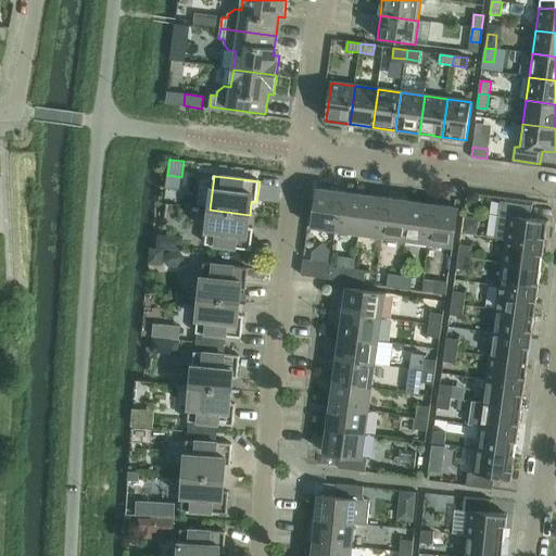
[(317,189),(312,227),(312,228),(336,231),(341,192),(317,189)]
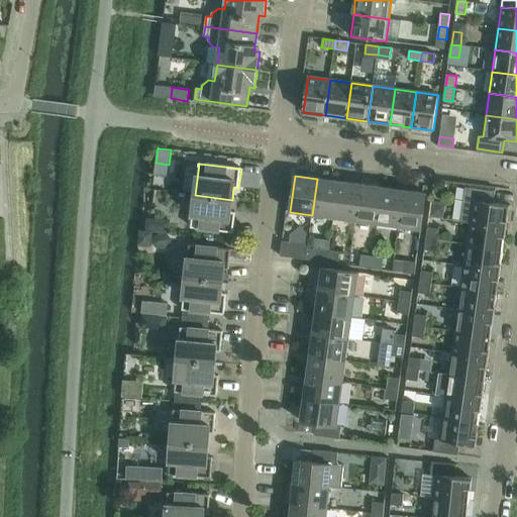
[(317,179),(312,215),(334,218),(339,182),(317,179)]
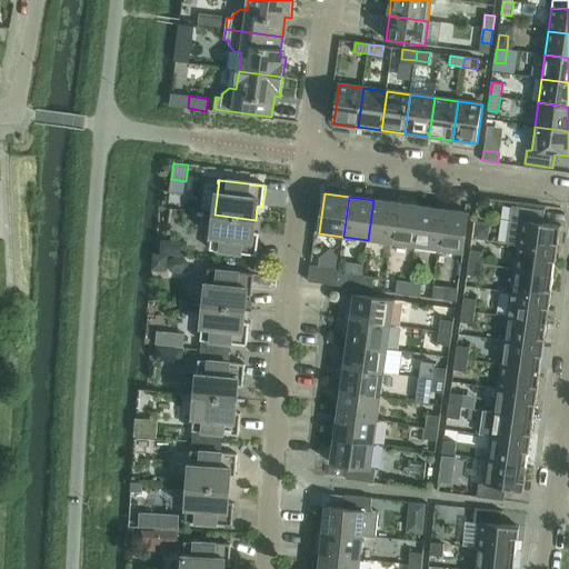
[(373,200),(368,240),(391,242),(397,203),(373,200)]
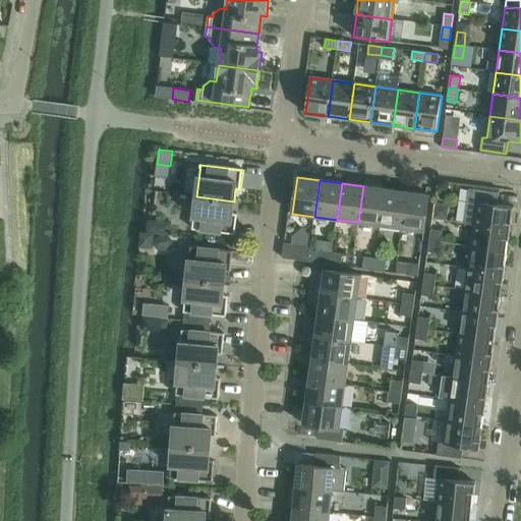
[(363,186),(358,222),(381,225),(386,189),(363,186)]
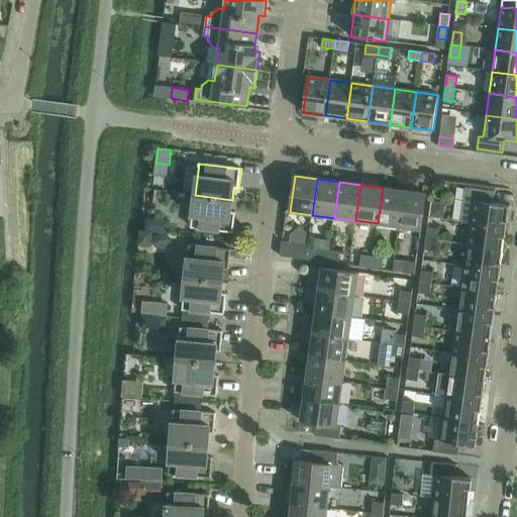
[(461,222),(471,223),(507,228),(510,206),(494,203),(495,192),(467,187),(461,222)]
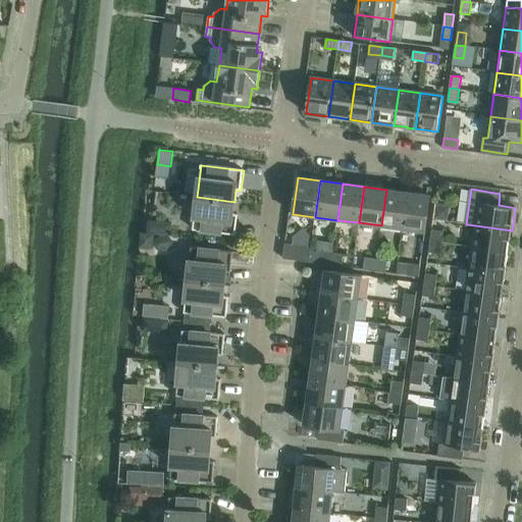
[(386,190),(381,225),(403,228),(408,193),(386,190)]
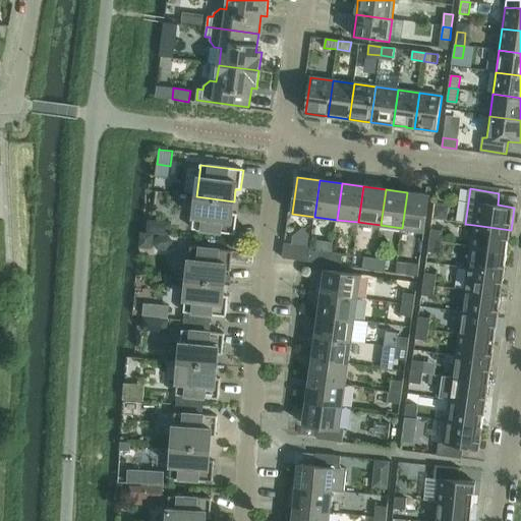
[(407,192),(402,228),(424,231),(429,195),(407,192)]
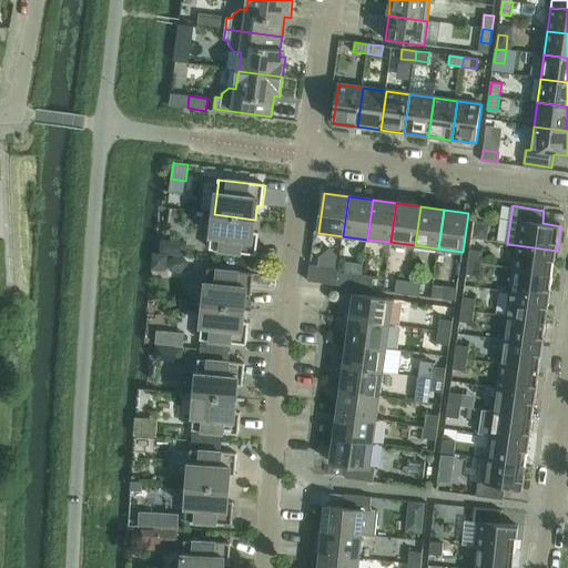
[(255,220),(214,214),(210,250),(256,255),(259,234),(253,233),(255,220)]
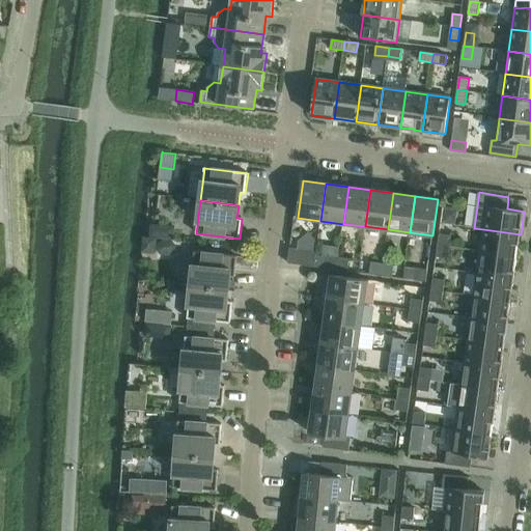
[(443,208),(441,222),(454,224),(456,211),(443,208)]
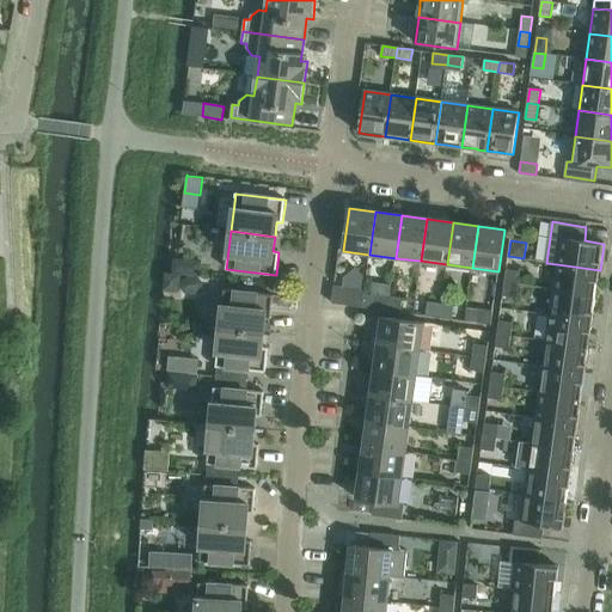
[(188,265),(187,274),(201,275),(202,261),(195,259),(188,265)]
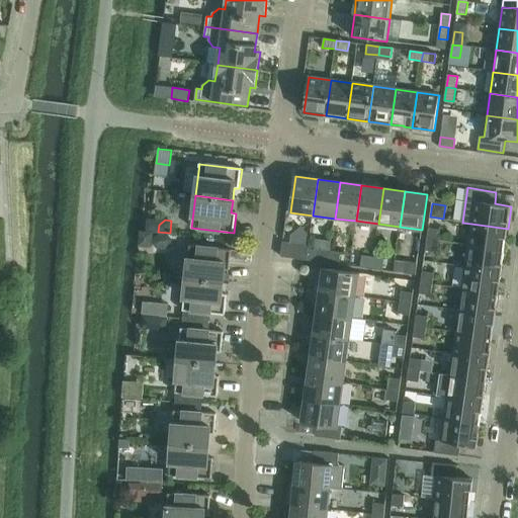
[(471,224),(468,245),(505,250),(508,229),(471,224)]
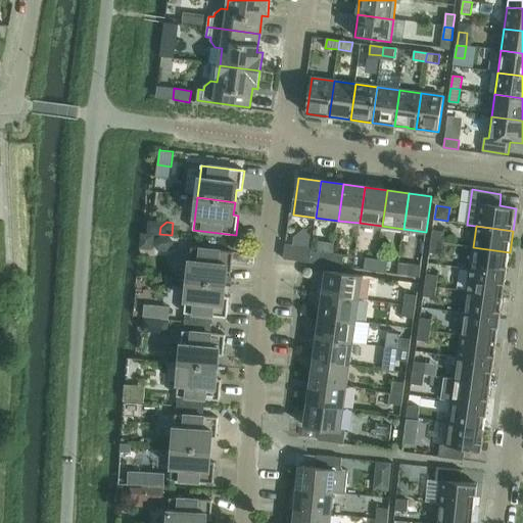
[(433,231),(431,242),(443,243),(444,232),(433,231)]
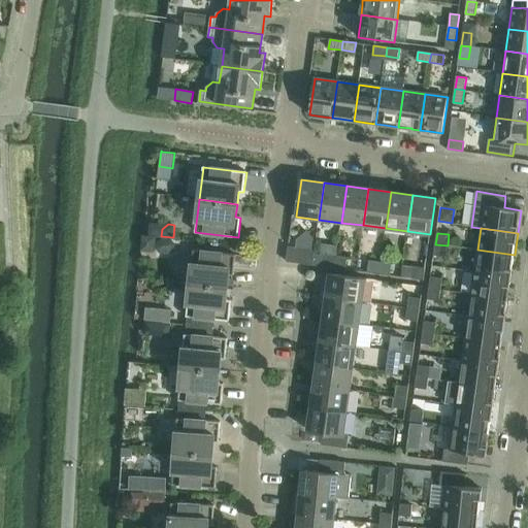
[(156,241),(156,249),(160,253),(169,254),(174,250),(174,243),(170,239),(161,238),(156,241)]
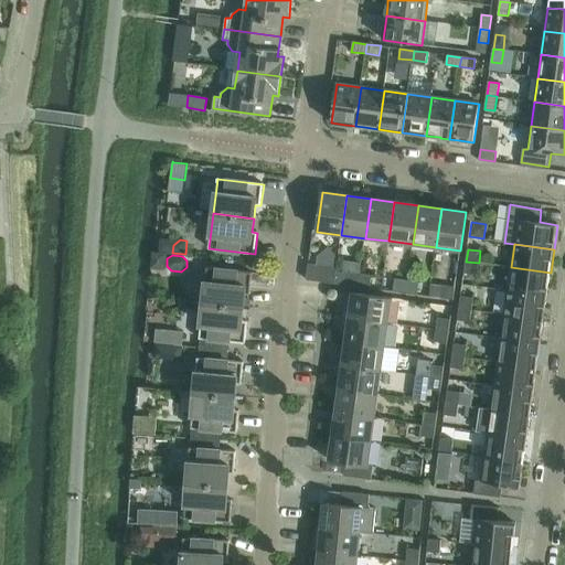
[(479,263),(466,262),(465,273),(477,275),(479,263)]
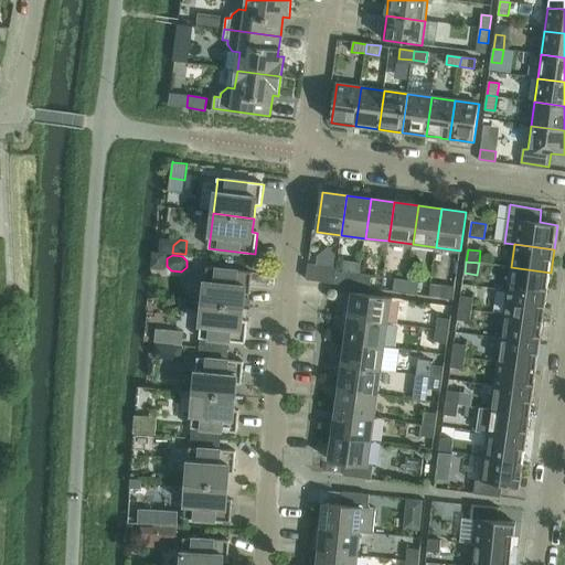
[(337,268),(309,264),(307,280),(334,284),(337,268)]
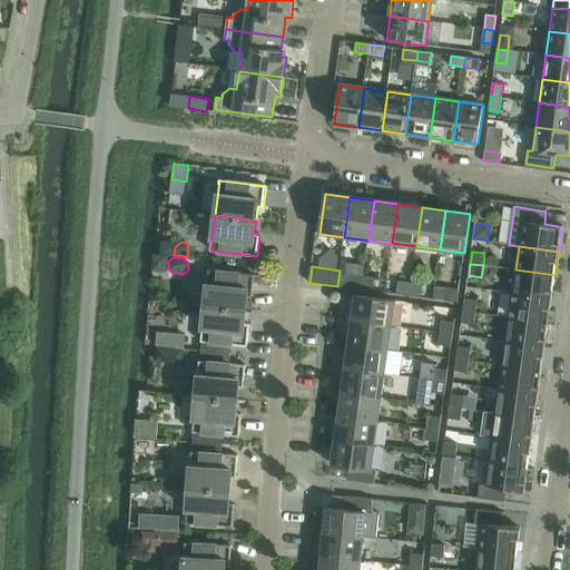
[(516,269),(512,294),(552,300),(556,275),(516,269)]
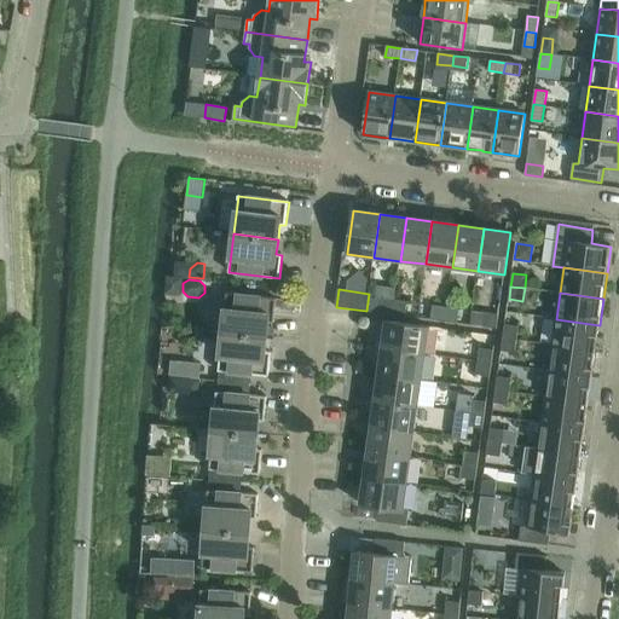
[(226,294),(223,333),(267,337),(268,322),(275,323),(277,299),(226,294)]
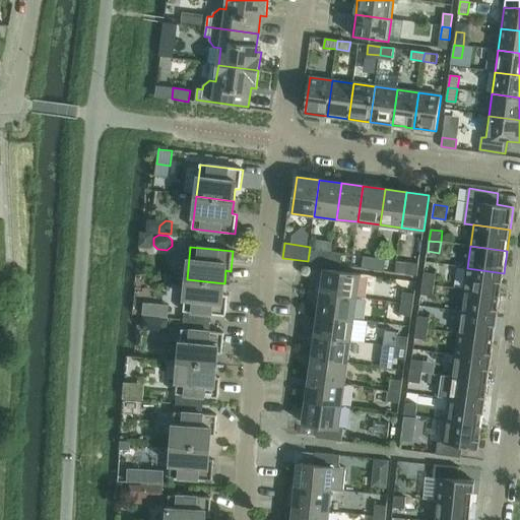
[(319,263),(330,264),(331,252),(320,251),(319,263)]
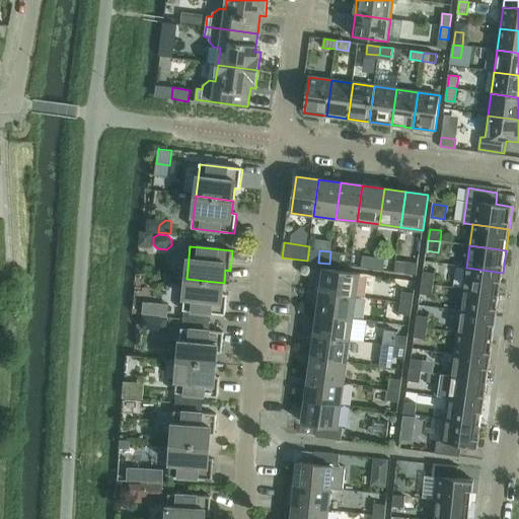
[(330,251),(329,264),(341,266),(342,253),(330,251)]
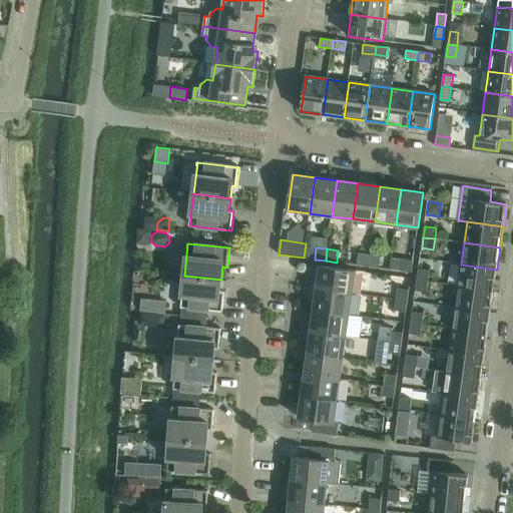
[(358,266),(369,267),(370,254),(359,253),(358,266)]
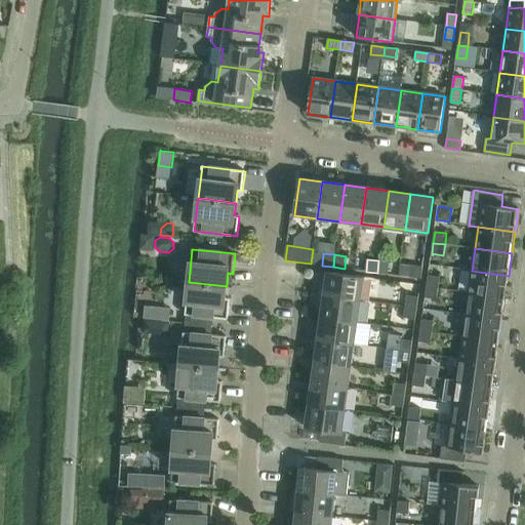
[(378,260),(377,273),(388,275),(390,263),(378,260)]
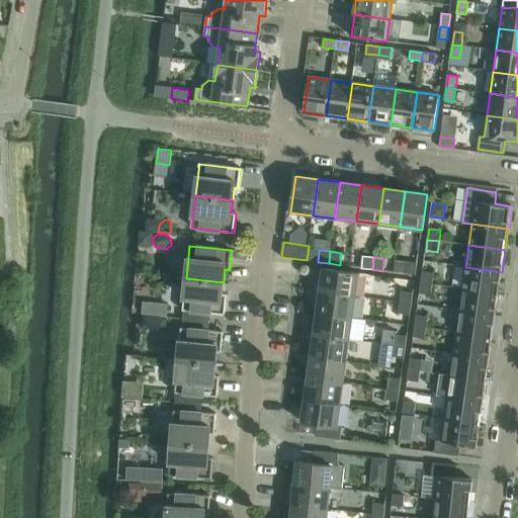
[(407,262),(405,273),(416,275),(418,263),(407,262)]
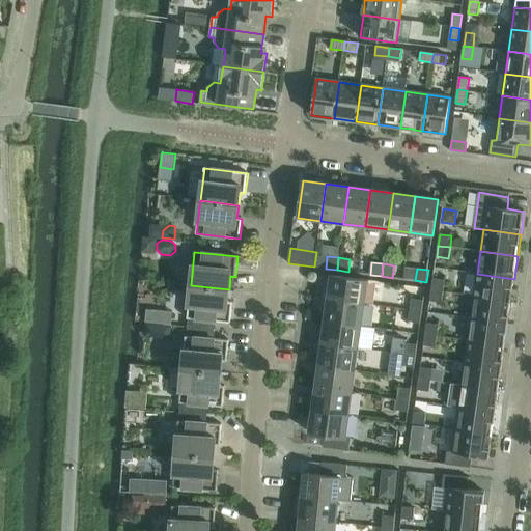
[(477,274),(474,296),(511,301),(514,279),(477,274)]
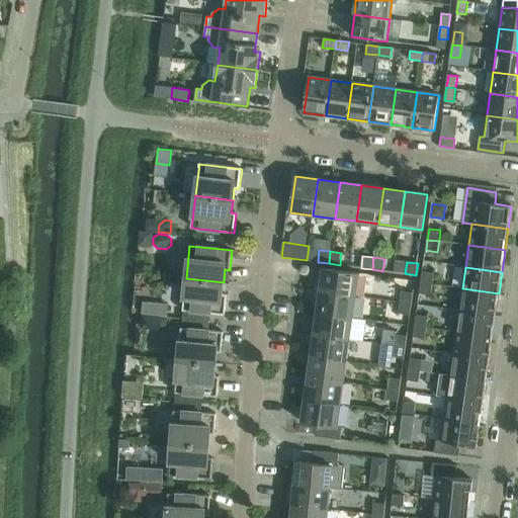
[(323,269),(320,291),(356,296),(359,274),(323,269)]
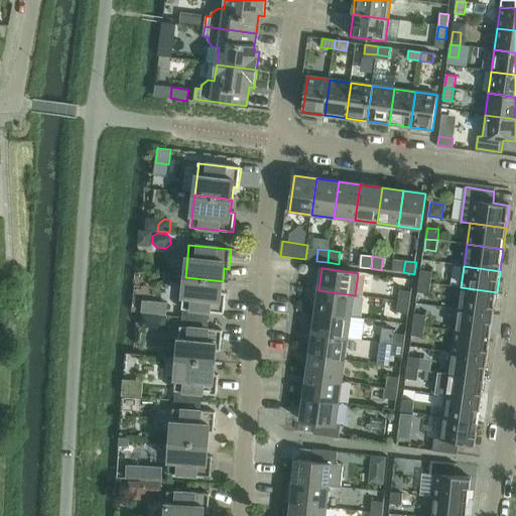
[(421,271),(419,281),(431,283),(432,272),(421,271)]
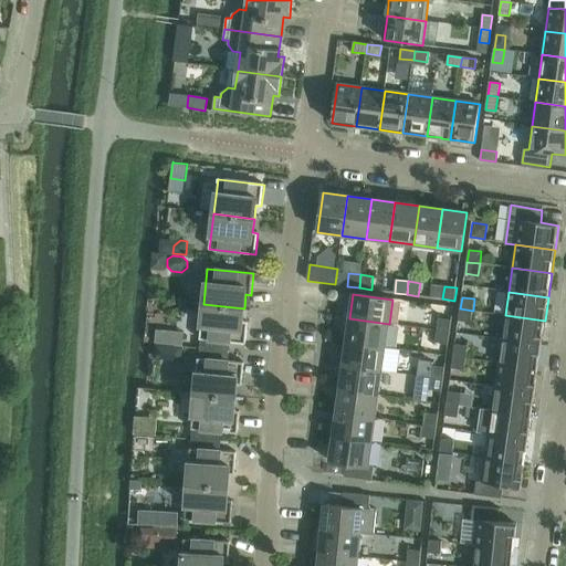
[(244,308),(203,304),(200,339),(245,344),(248,322),(243,322),(244,308)]
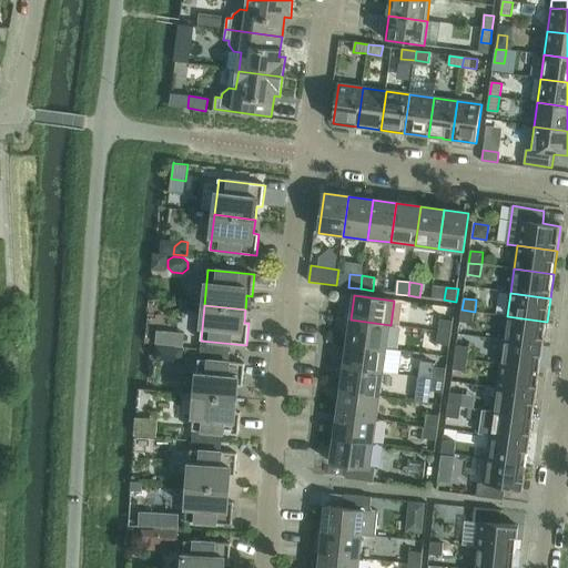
[(475,312),(462,310),(460,322),(473,324),(475,312)]
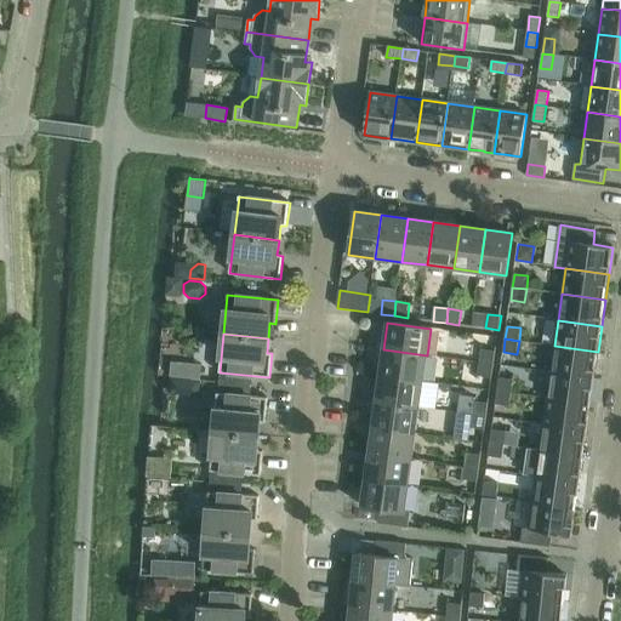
[(554,346),(551,372),(594,379),(598,352),(554,346)]
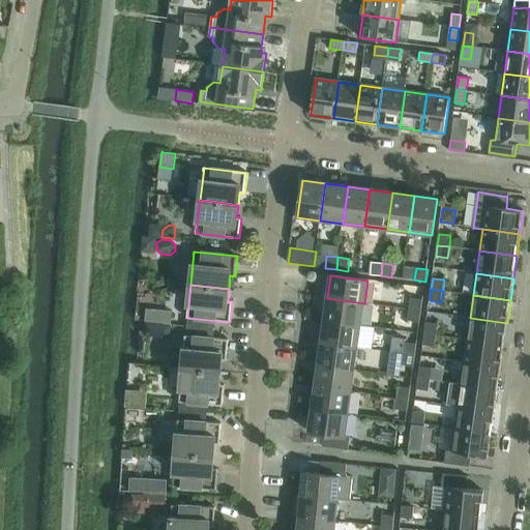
[(327,298),(324,320),(361,325),(364,303),(327,298)]
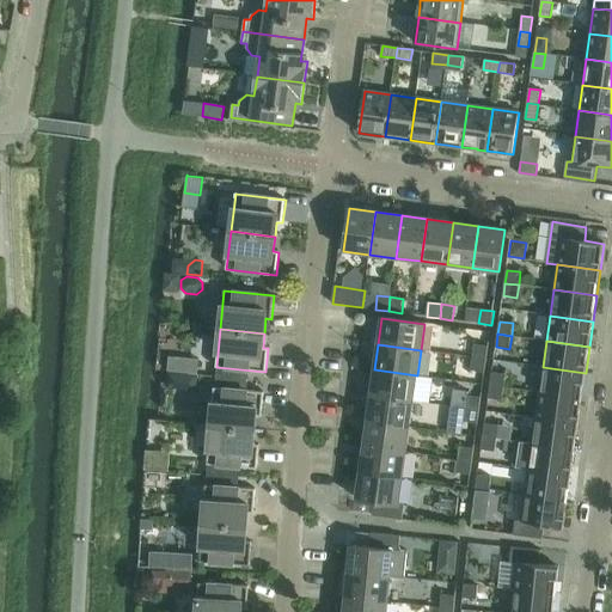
[(475,344),(472,357),(487,360),(488,347),(475,344)]
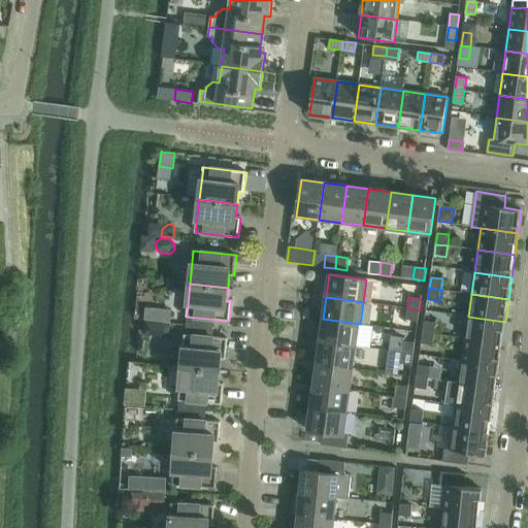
[(146,307),(145,320),(170,323),(171,310),(146,307)]
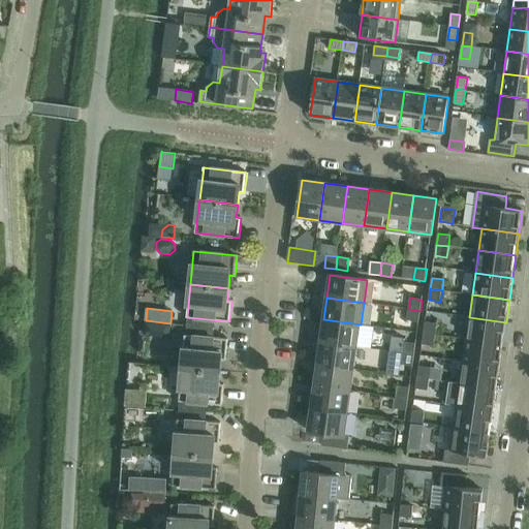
[(421,311),(408,309),(407,320),(418,322),(421,311)]
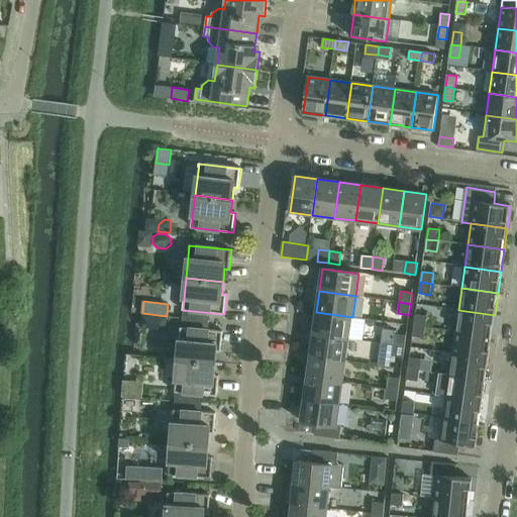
[(458,310),(455,331),(492,337),(495,315),(458,310)]
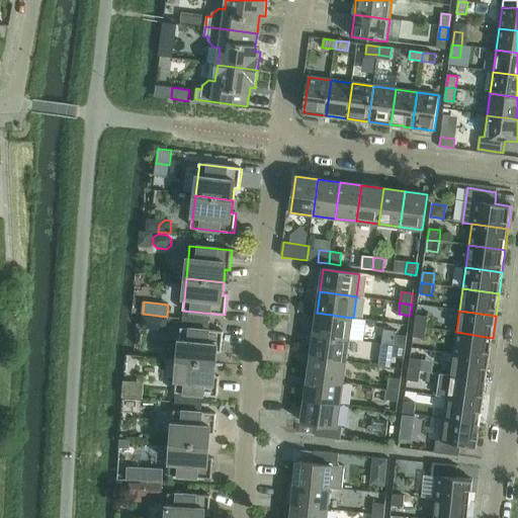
[(317,313),(314,335),(350,340),(353,318),(317,313)]
